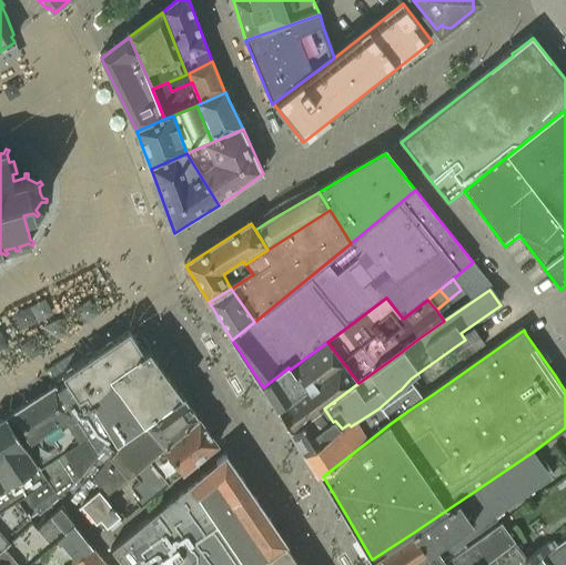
[(137,331),(132,334),(130,331),(99,352),(98,350),(88,356),(89,359),(54,382),(57,385),(56,386),(101,451),(112,435),(119,444),(144,425),(111,380),(150,351),(137,331)]
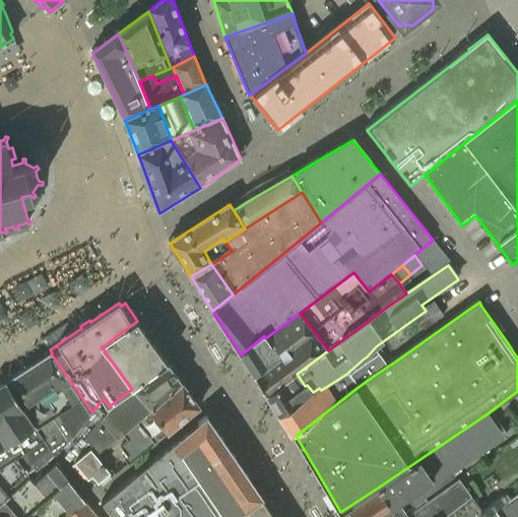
[(435,304),(426,311),(415,318),(425,331),(445,317),(435,304)]
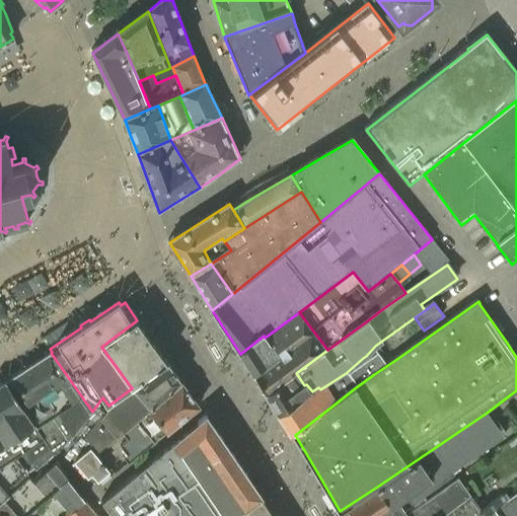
[(299,312),(265,338),(278,356),(253,375),(267,394),(296,373),(327,350),(299,312)]
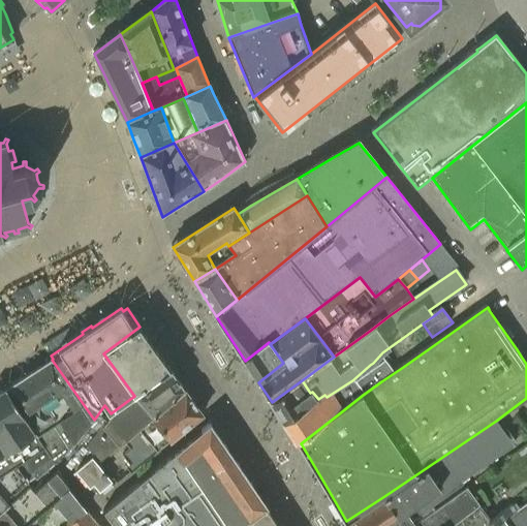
[(172,370),(140,327),(103,353),(134,396),(172,370)]
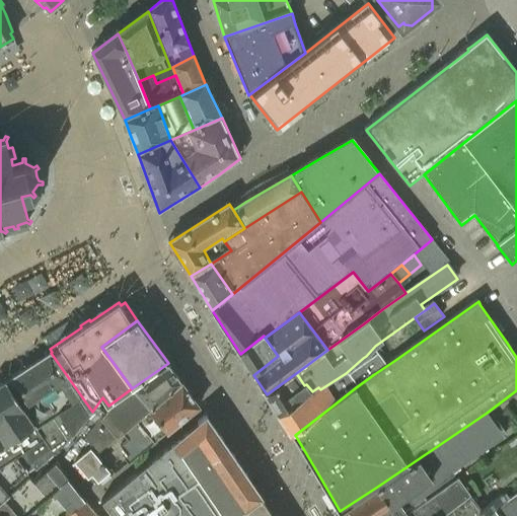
[(278,356),(265,338),(264,336),(240,354),(253,375),(278,356)]
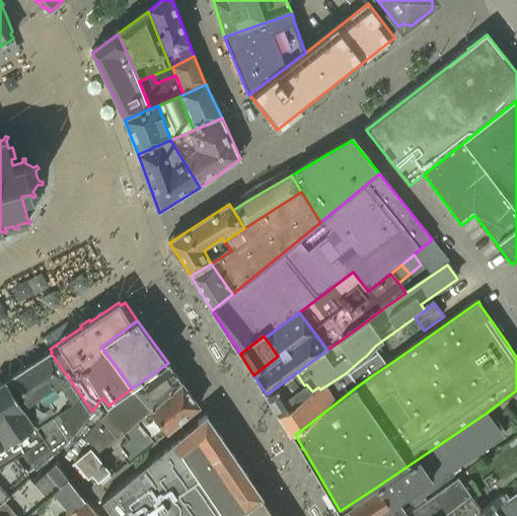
[(24,367),(25,369),(6,381),(45,440),(55,456),(67,445),(85,422),(92,412),(51,353),(43,358),(41,356),(38,357),(35,358),(33,359),(31,361),(28,362),(27,364),(24,367)]
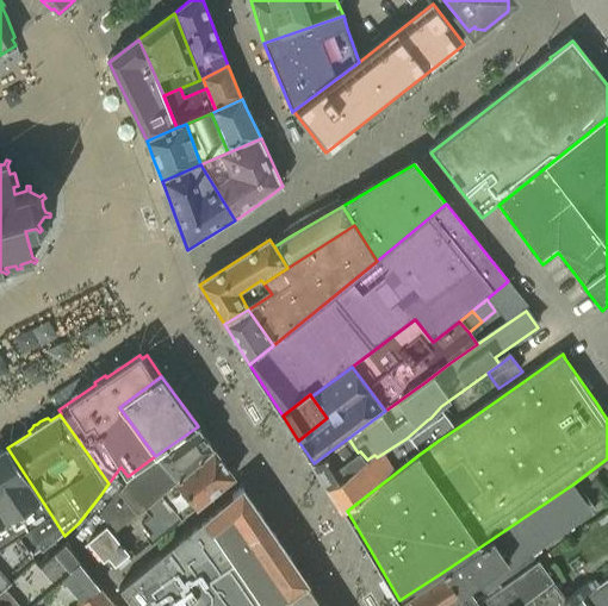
[(440,439),(427,420),(407,438),(419,455),(440,439)]
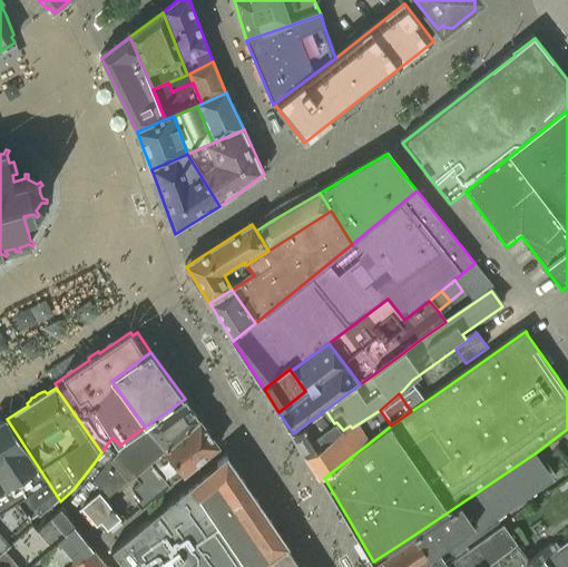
[(185,399),(145,427),(165,452),(202,421),(185,399)]
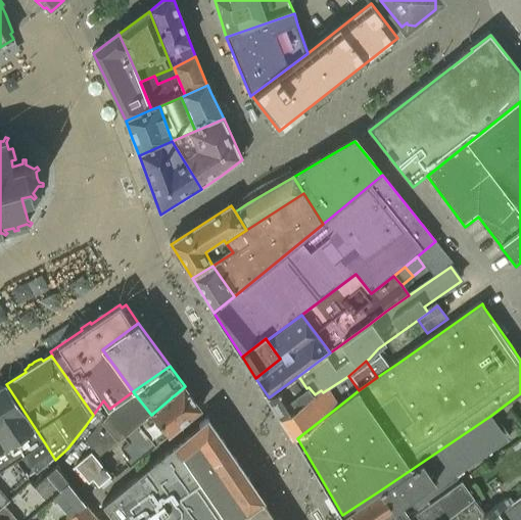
[(298,376),(269,397),(281,418),(315,394),(309,387),(306,388),(298,376)]
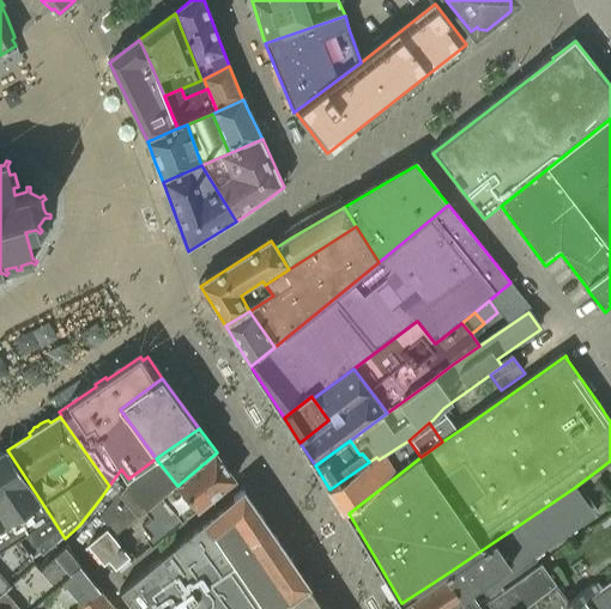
[(409,440),(379,460),(392,480),(421,457),(409,440)]
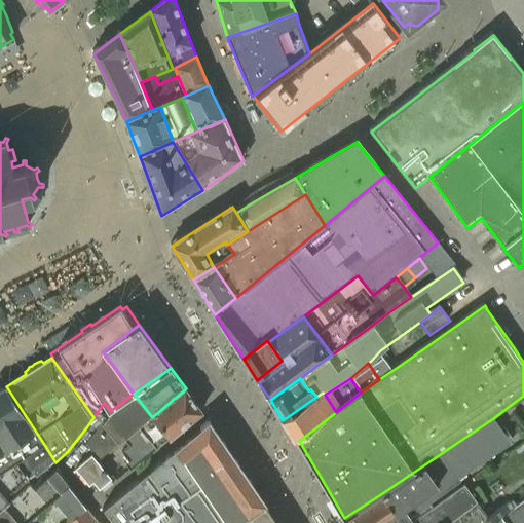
[(6,386),(0,390),(0,476),(23,461),(45,446),(6,386)]
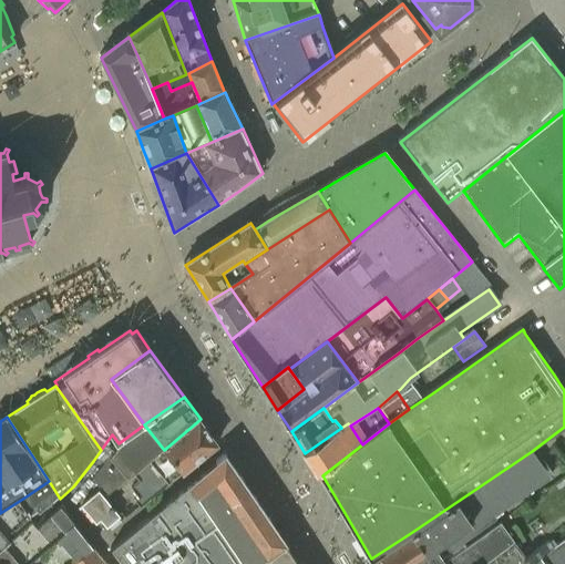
[(201,419),(164,450),(181,475),(218,445),(201,419)]
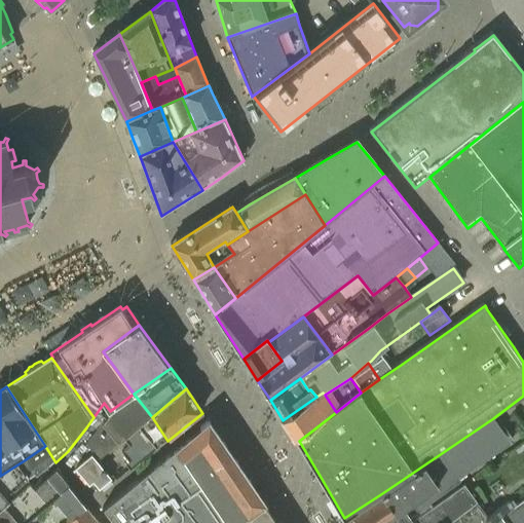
[(323,393),(316,397),(283,420),(295,440),(296,440),(297,442),(299,441),(336,412),(325,395),(323,393)]
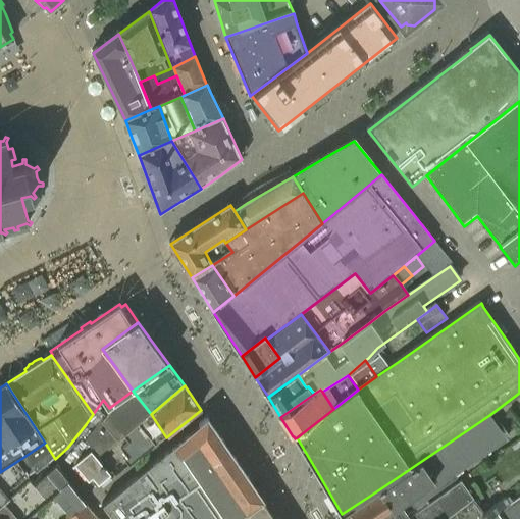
[(133,391),(109,408),(110,410),(87,443),(99,459),(124,436),(151,414),(133,391)]
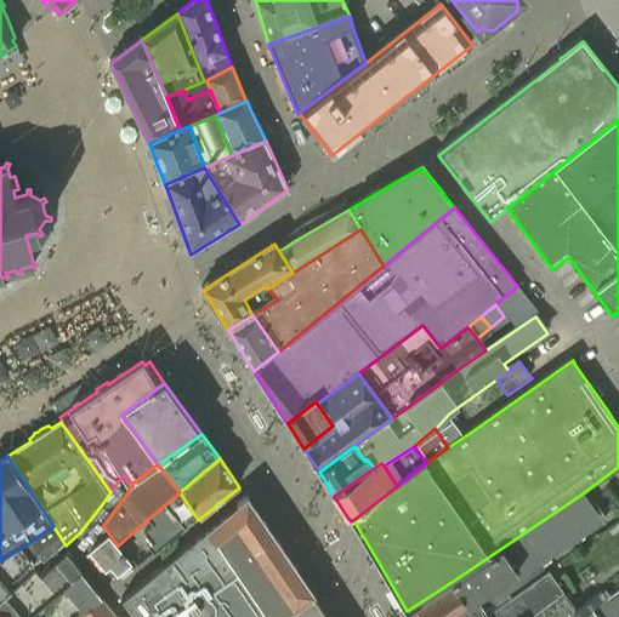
[(180,492),(148,519),(155,527),(146,535),(154,544),(148,549),(154,556),(198,520),(180,492)]
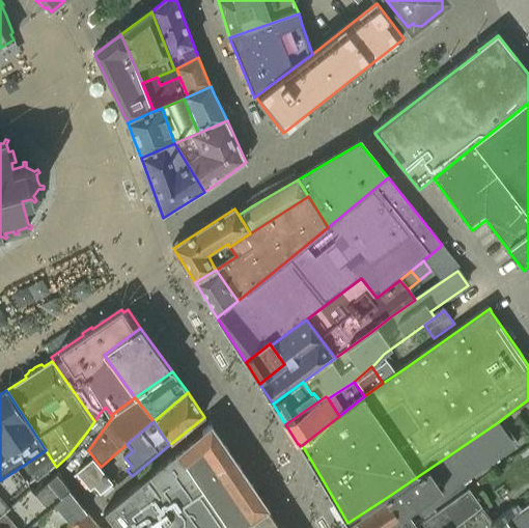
[(498,422),(386,498),(404,524),(409,520),(414,527),(418,527),(438,512),(436,510),(467,489),(465,485),(518,449),(498,422)]
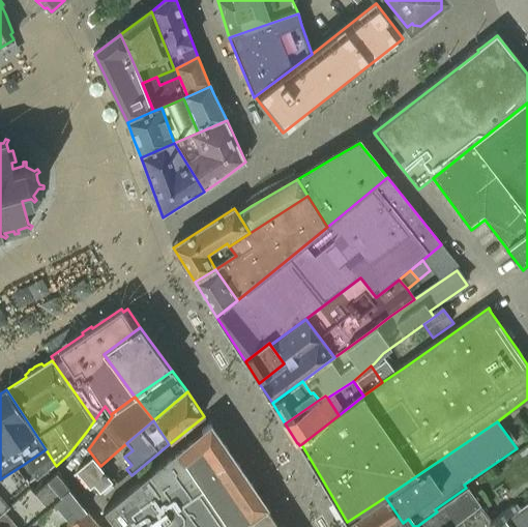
[(242,526),(268,508),(212,428),(211,427),(208,428),(165,464),(105,514),(115,526),(242,526)]
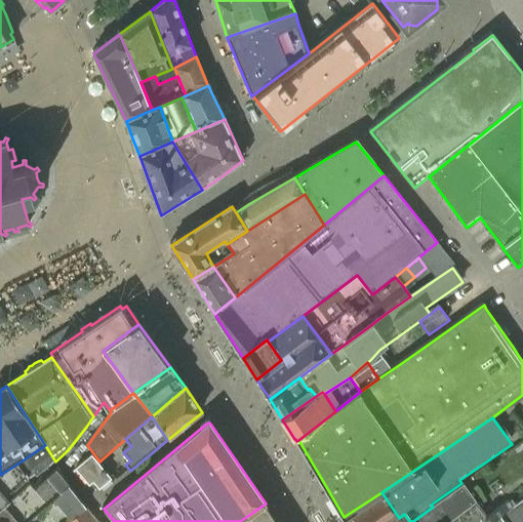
[(55,462),(45,445),(23,460),(34,477),(36,480),(51,466),(55,462)]
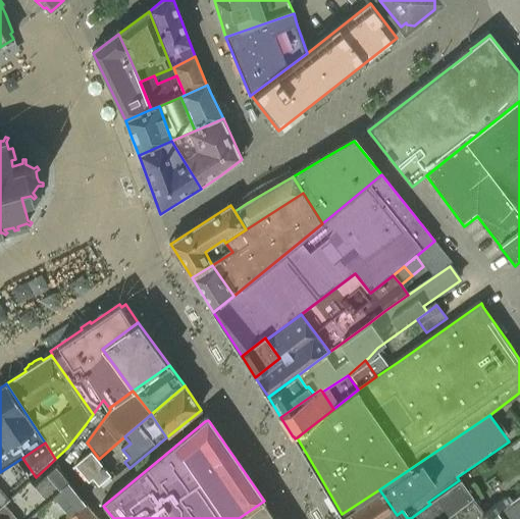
[(99,485),(110,476),(111,476),(93,454),(76,467),(90,481),(94,478),(99,485)]
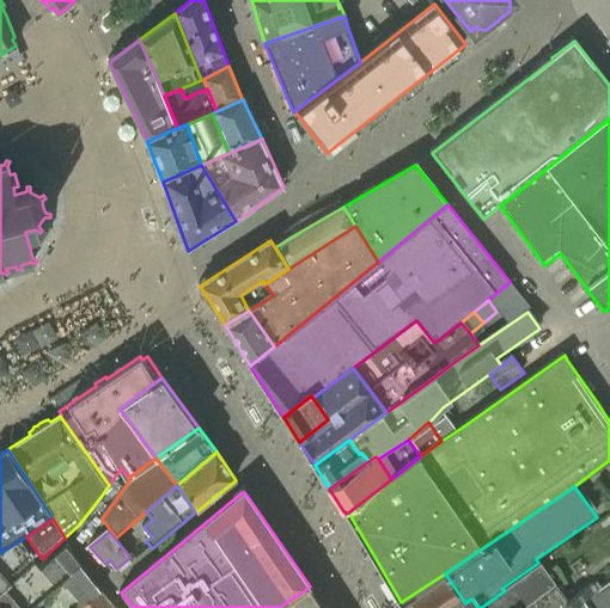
[(0,553),(0,595),(23,576),(19,571),(32,560),(40,556),(26,536),(0,553)]
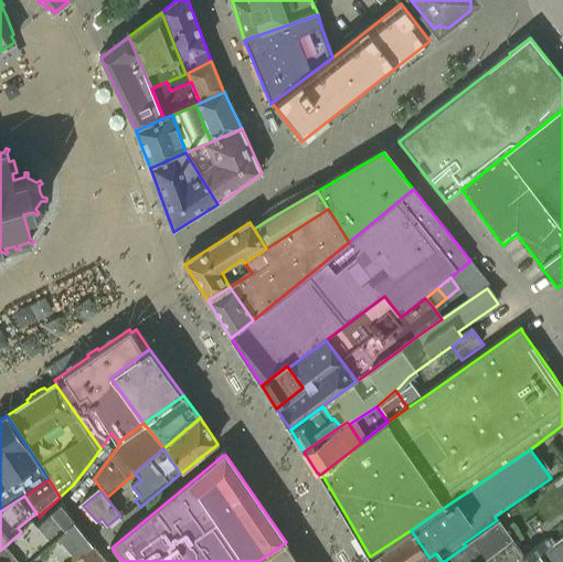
[(61,507),(60,508),(36,529),(49,545),(74,523),(63,510),(61,507)]
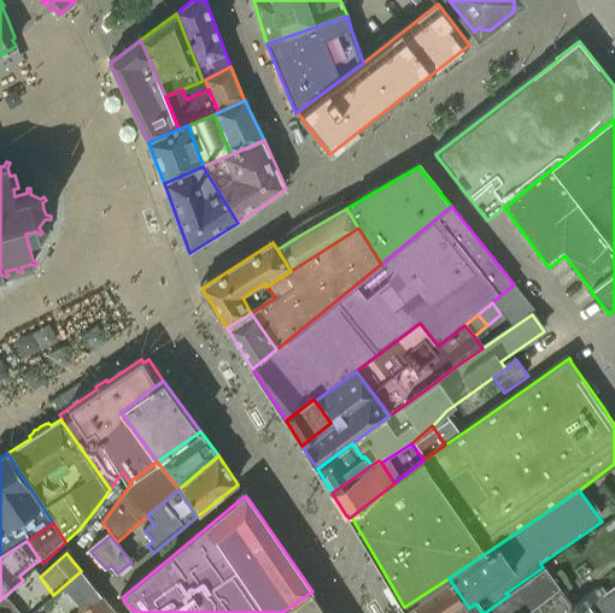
[(23,581),(0,600),(0,609),(3,612),(33,612),(53,595),(40,577),(35,570),(23,581)]
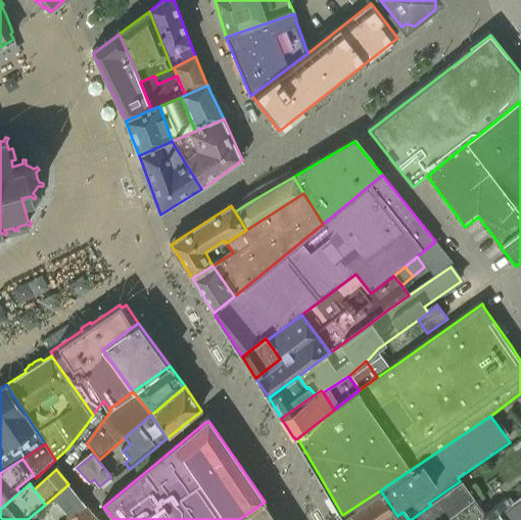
[(431,505),(412,519),(444,519),(474,500),(463,483),(431,505)]
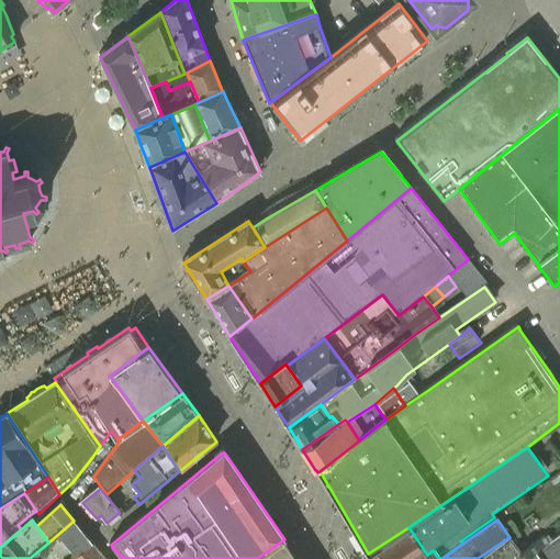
[(74,521),(48,543),(30,558),(71,558),(91,543),(74,521)]
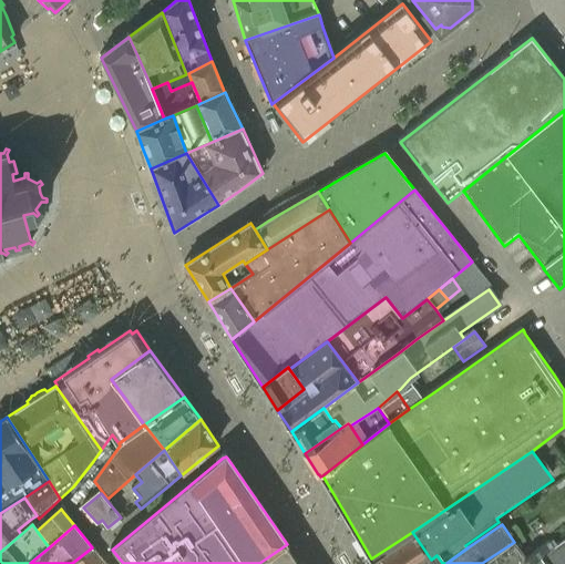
[(412,532),(371,559),(369,560),(371,563),(442,563),(437,555),(431,560),(412,532)]
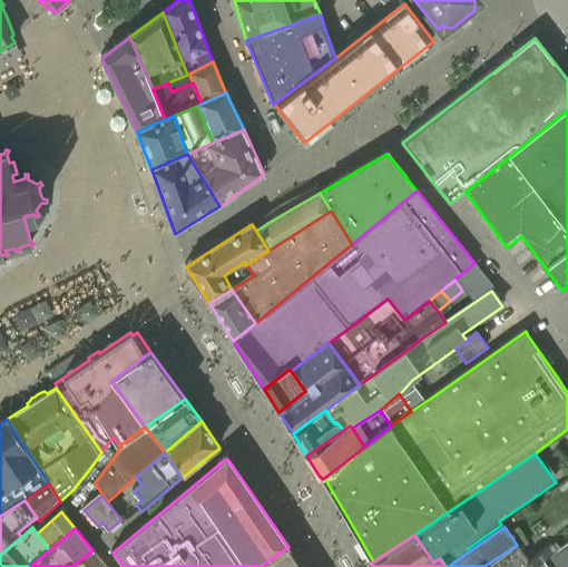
[(538,566),(561,550),(557,545),(530,564),(517,545),(485,566),(538,566)]
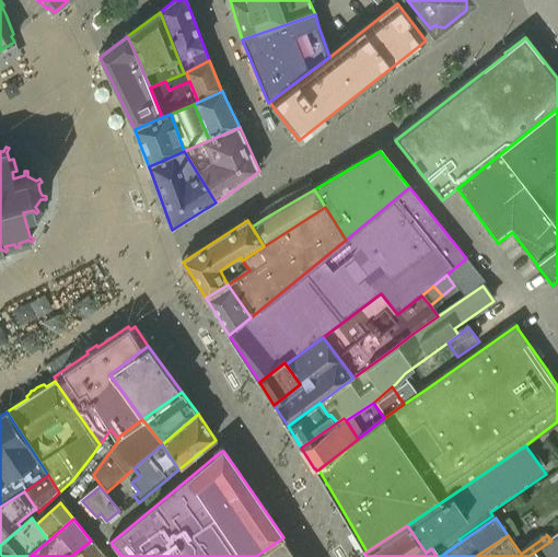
[(557,556),(557,536),(551,541),(529,556),(557,556)]
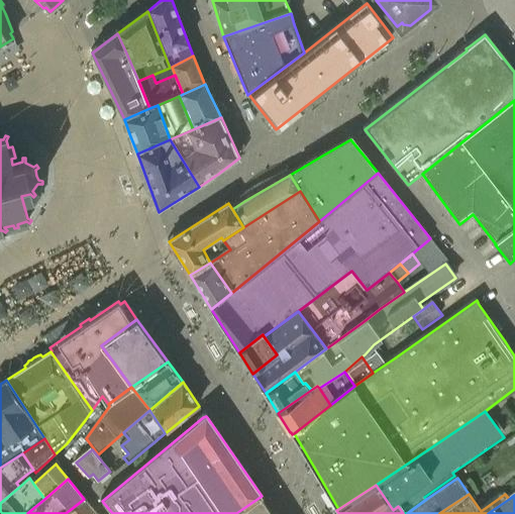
[(272,513),(262,496),(236,513),(272,513)]
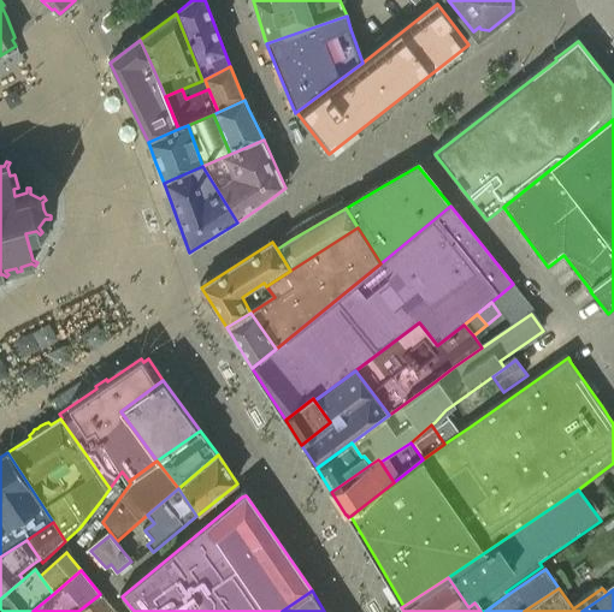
[(114,611),(100,594),(78,611),(114,611)]
